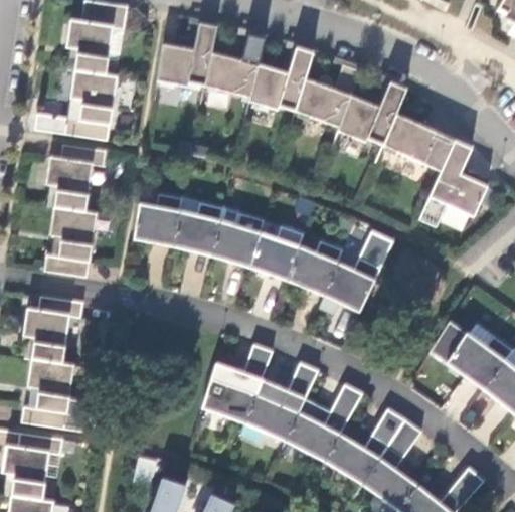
[(128,4),(103,0),(84,0),(81,18),(69,16),(65,44),(77,45),(75,58),(73,67),(106,72),(108,59),(120,61),(124,25),(128,4)]
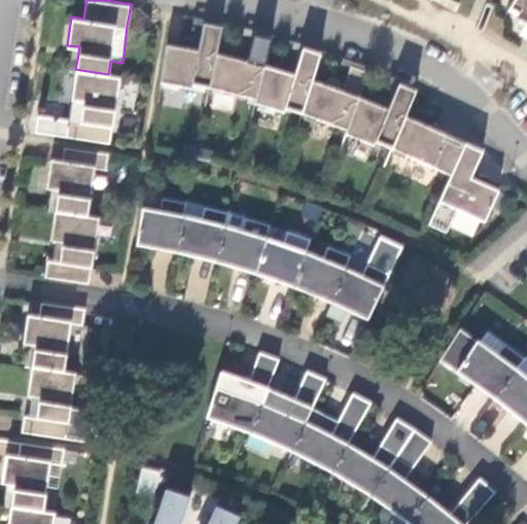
[(515,0),(511,9),(526,18),(526,0),(515,0)]
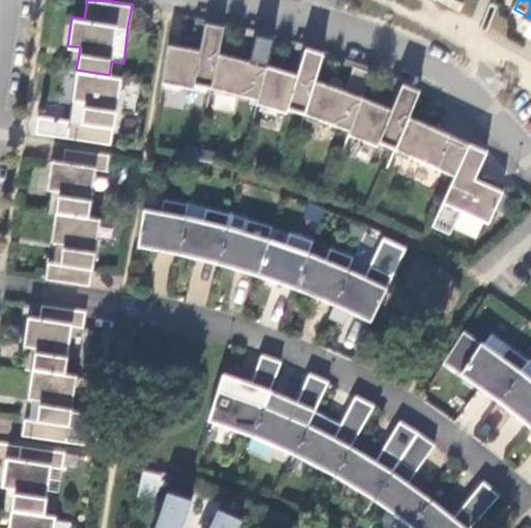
[(200,49),(168,43),(162,81),(195,87),(196,84),(213,87),(220,53),(225,25),(205,22),(200,49)]
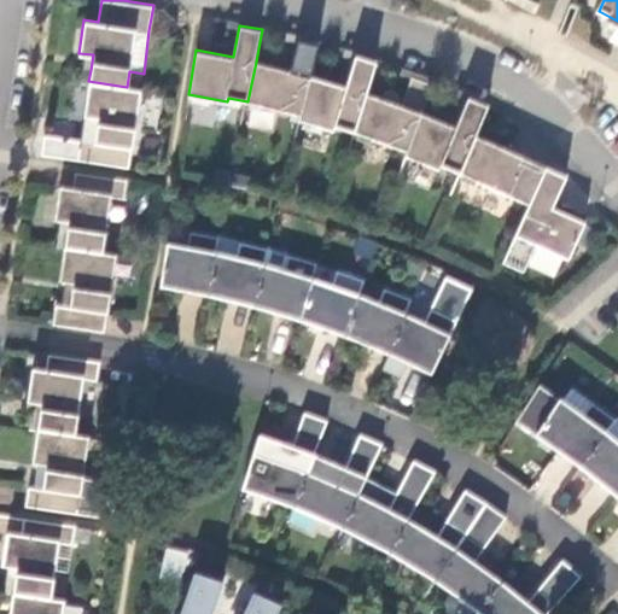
[(291,70),(256,62),(248,101),(302,115),(312,76),(320,44),(299,39),(291,70)]
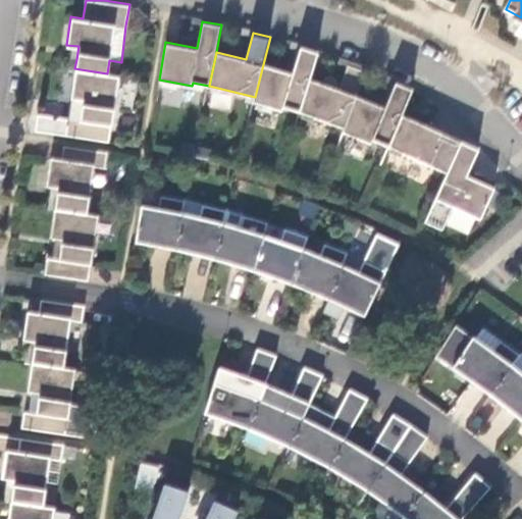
[(293,72),(263,64),(255,97),(254,100),(283,109),(284,106),(301,111),(311,79),(319,52),(301,47),(293,72)]
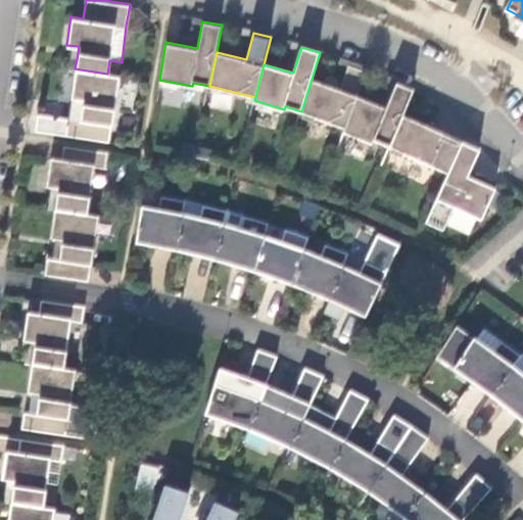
[(340,89),(312,79),(301,111),(345,127),(358,95),(367,69),(350,63),(340,89)]
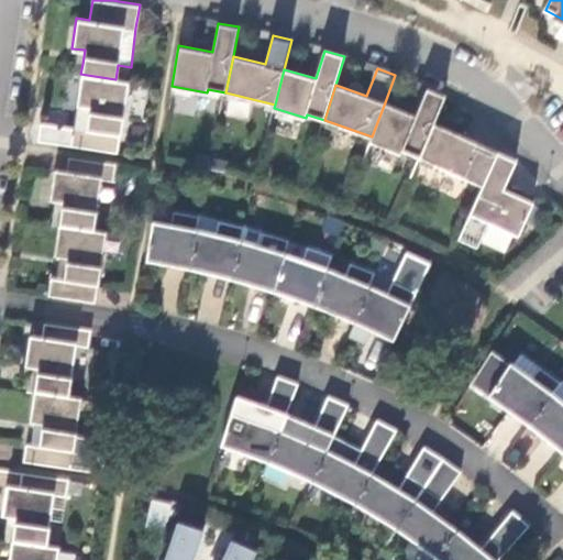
[(116,79),(80,74),(76,103),(88,106),(86,127),(84,127),(74,125),(70,143),(118,150),(128,81),(116,79)]
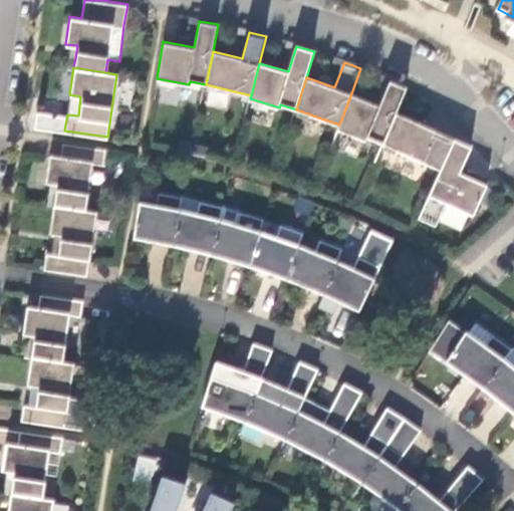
[(379,105),(351,93),(339,124),(338,129),(367,141),(368,137),(384,144),(398,113),(408,88),(390,80),(379,105)]
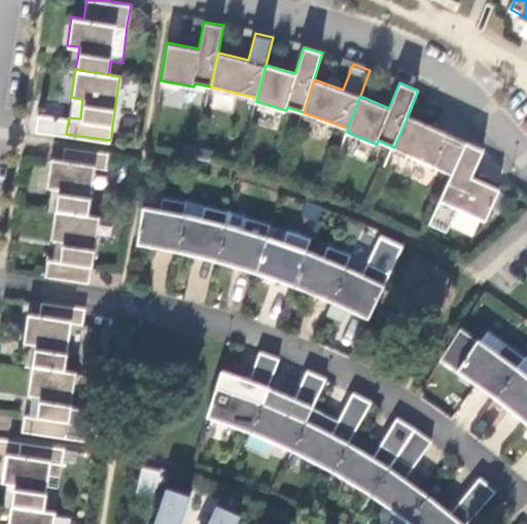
[(467,143),(408,116),(394,147),(454,174),(467,143)]
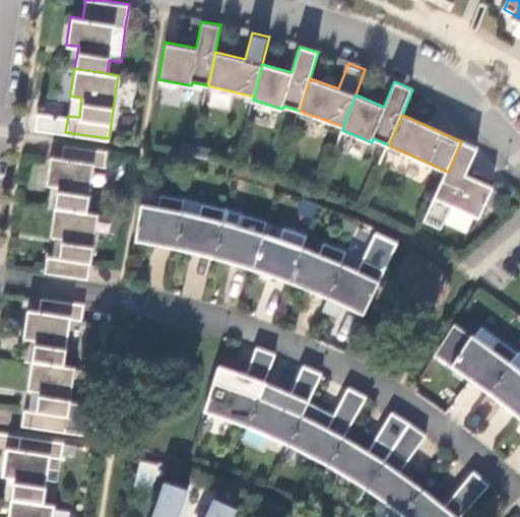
[(478,148),(461,141),(448,172),(426,219),(443,229),(452,207),(480,217),(495,187),(466,175),(478,148)]
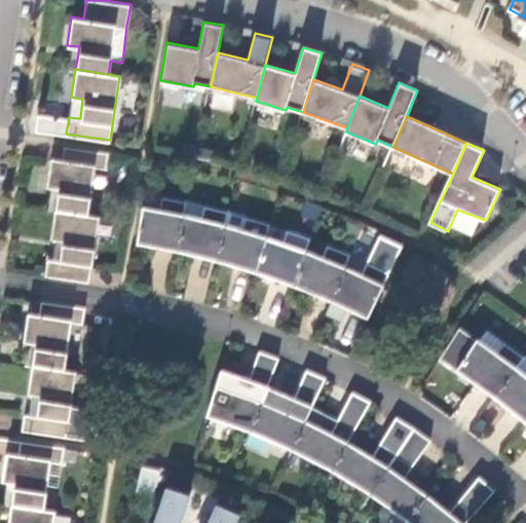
[(108,151),(65,145),(63,158),(50,156),(46,185),(58,186),(57,198),(54,208),(87,213),(95,164),(106,165),(108,151)]
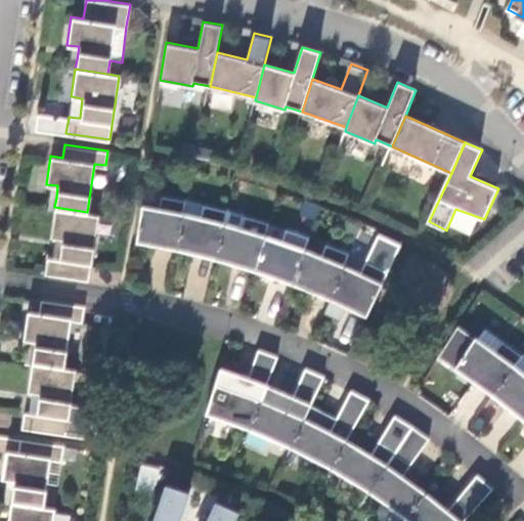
[(182,214),(184,200),(161,196),(159,209),(141,206),(135,243),(165,248),(180,251),(194,254),(224,262),(253,270),(281,279),(310,291),(338,303),(365,315),(386,271),(364,261),(358,273),(342,266),(348,253),(324,244),(319,256),(303,250),(308,236),(286,228),(281,242),(264,235),(268,222),(245,215),(241,228),(222,223),(226,210),(203,204),(200,218),(182,214)]
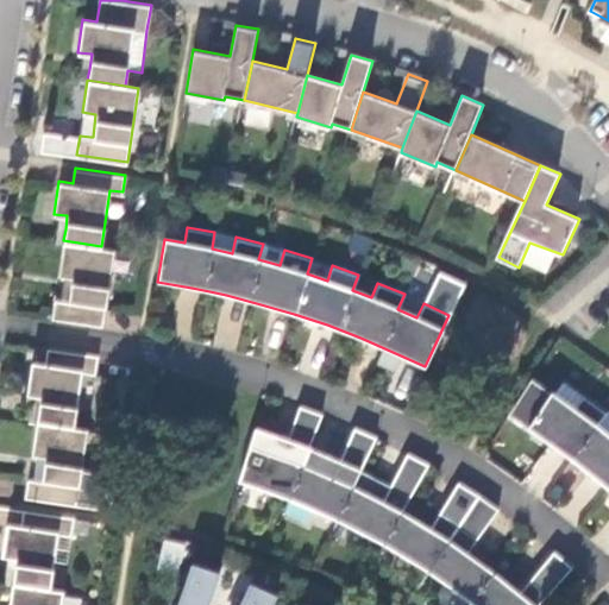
[(236,237),(214,232),(212,249),(232,253),(236,237)]
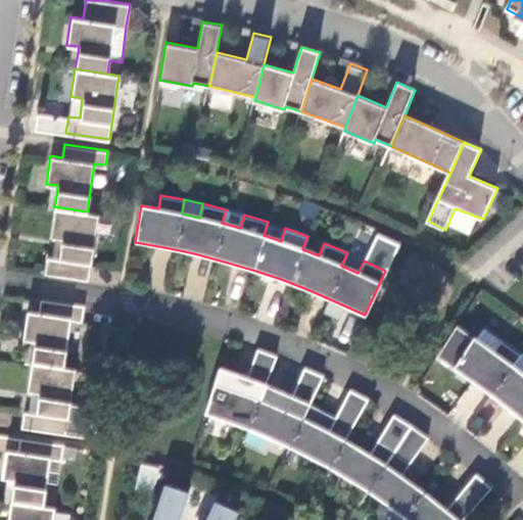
[(87,211),(54,206),(50,235),(61,237),(58,256),(57,256),(47,255),(44,273),(89,278),(98,214),(87,211)]
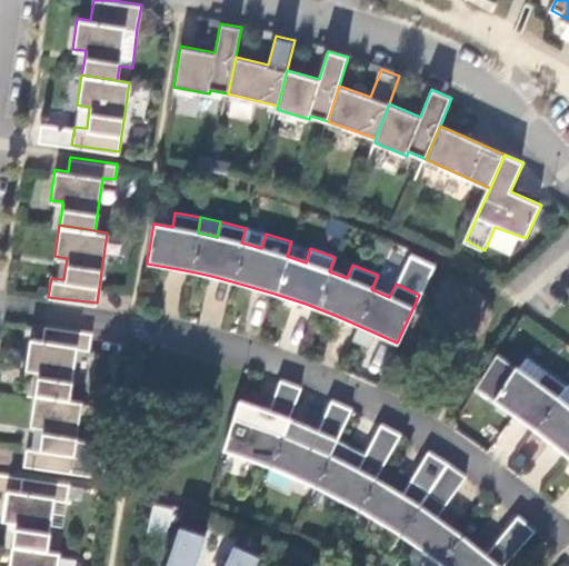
[(266,234),(246,228),(241,242),(261,248),(266,234)]
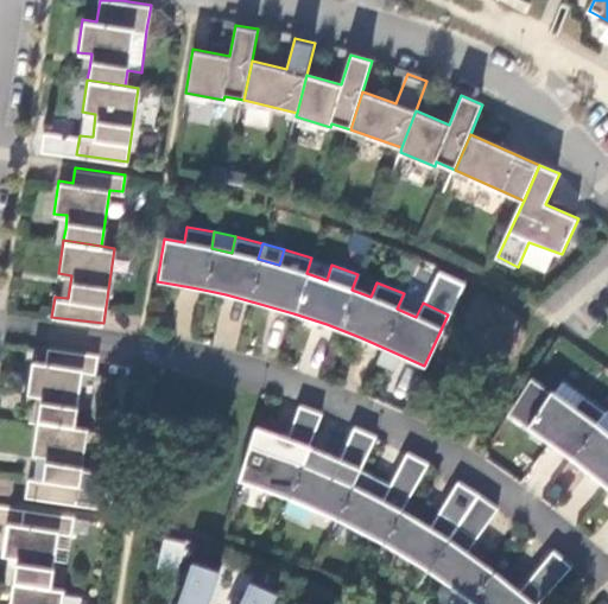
[(99,354),(48,347),(45,362),(44,362),(32,361),(26,393),(40,395),(37,420),(74,426),(82,369),(96,372),(99,354)]
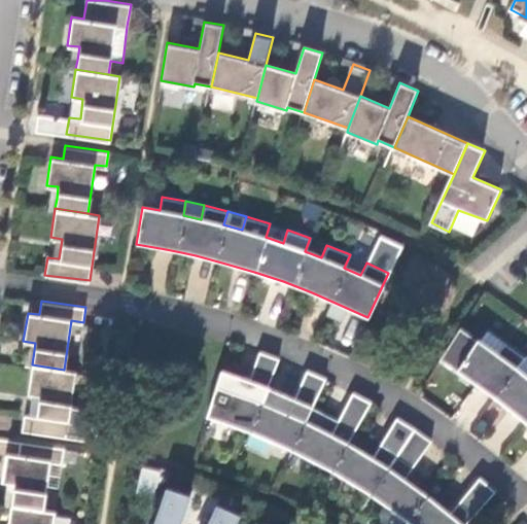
[(461,324),(440,357),(494,396),(526,421),(526,422),(526,374),(517,365),(526,354),(505,340),(497,351),(479,338),(461,324)]
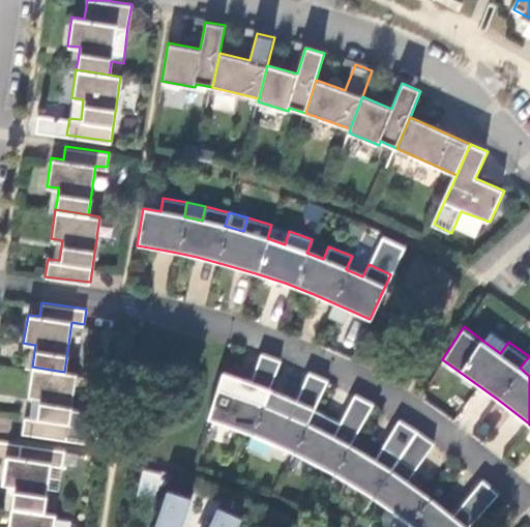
[(491,328),(481,340),(500,353),(508,342),(491,328)]
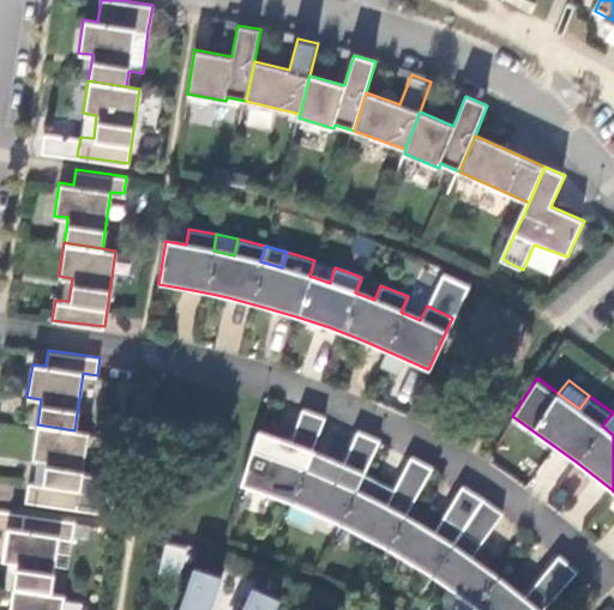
[(325,416),(301,408),(289,442),(257,432),(240,484),(264,493),(290,502),(305,467),(311,451),(325,416)]
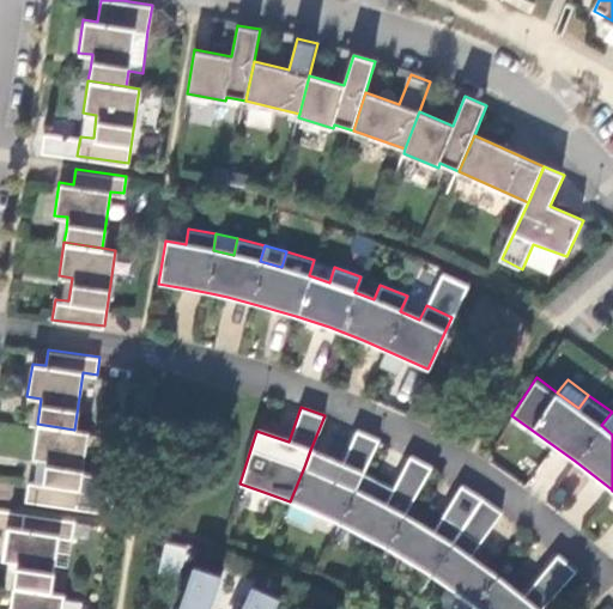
[(612,413),(612,412),(601,425),(612,434),(612,413)]
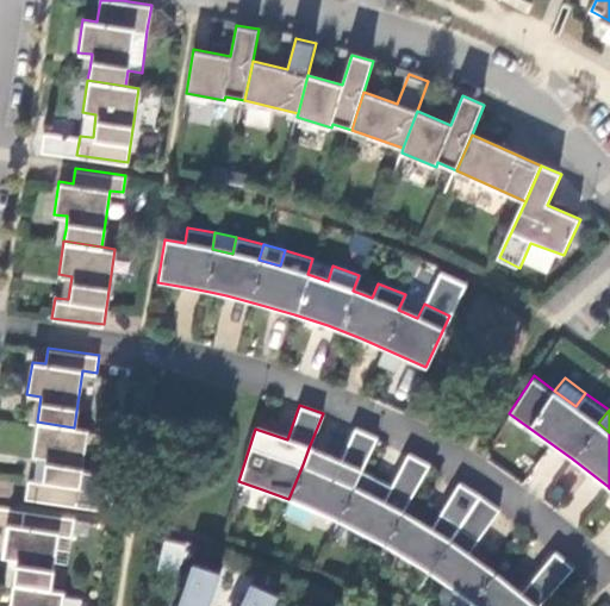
[(74,428),(37,422),(31,454),(45,456),(42,480),(29,478),(25,498),(76,505),(88,430),(74,428)]
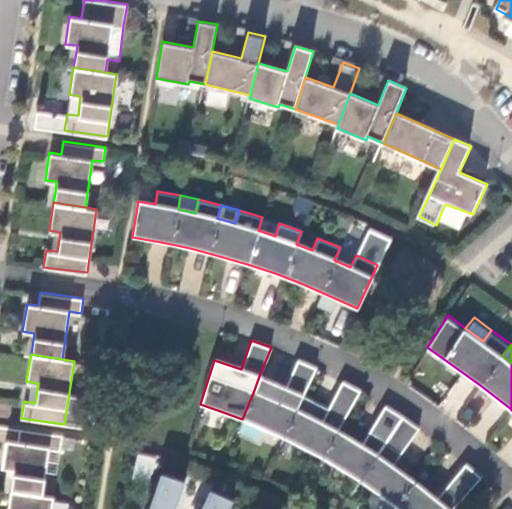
[(254,390),(242,419),(251,422),(263,427),(283,436),(303,394),(316,367),(297,358),(285,387),(259,376),(254,390)]
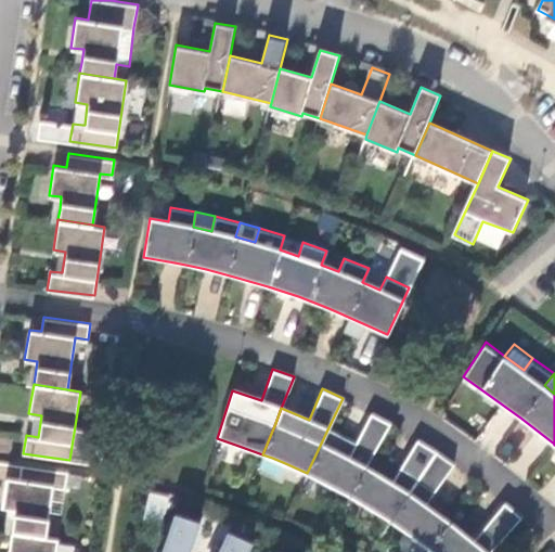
[(371,412),(356,441),(328,427),(307,473),(318,478),(333,487),(349,496),(365,465),(390,422),(371,412)]
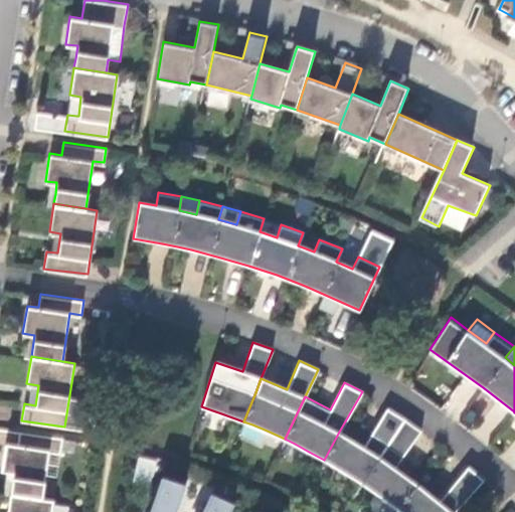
[(404,417),(387,406),(363,447),(339,432),(324,460),(338,468),(362,482),(404,417)]
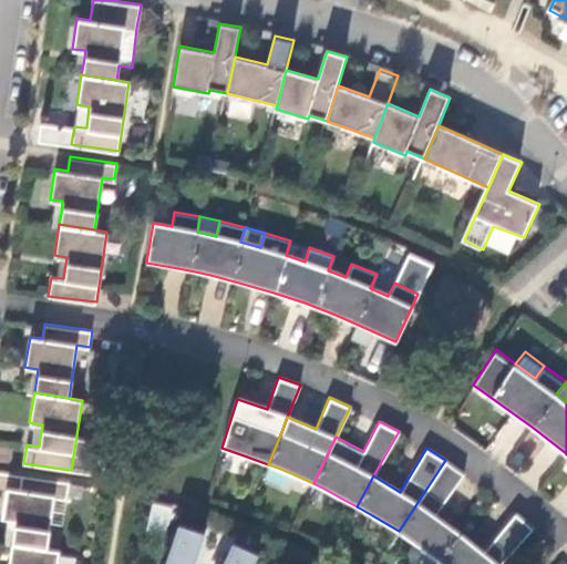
[(434,514),(464,473),(445,460),(399,531),(419,545),(437,560),(459,532),(434,514)]
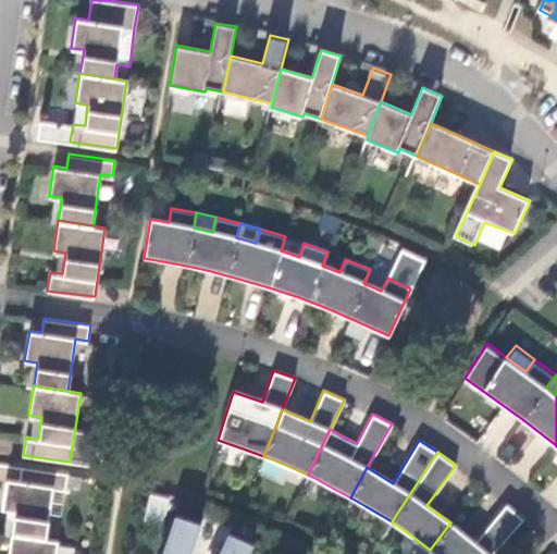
[(69,472),(22,465),(20,480),(7,478),(2,508),(15,511),(11,532),(46,538),(47,531),(53,487),(65,488),(69,472)]
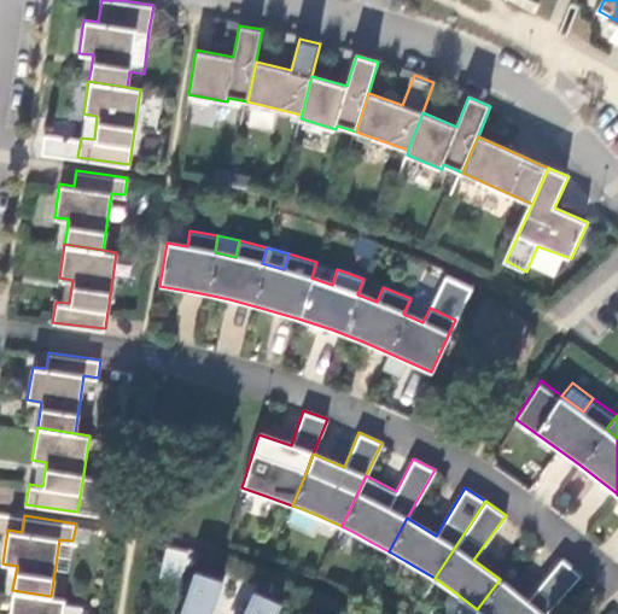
[(158,574),(182,579),(187,548),(164,543),(158,574)]
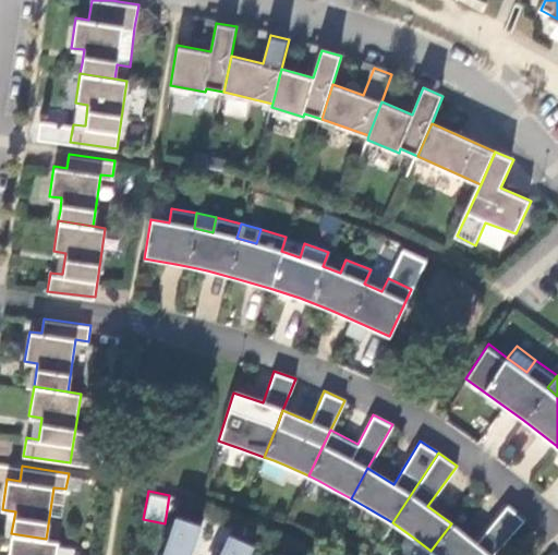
[(475,543),(451,523),(431,551),(436,554),(490,554),(524,518),(507,504),(475,543)]
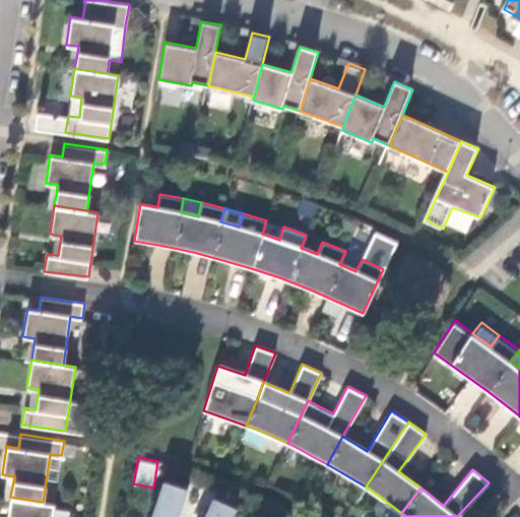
[(178,516),(187,488),(164,480),(157,499),(150,516),(178,516)]
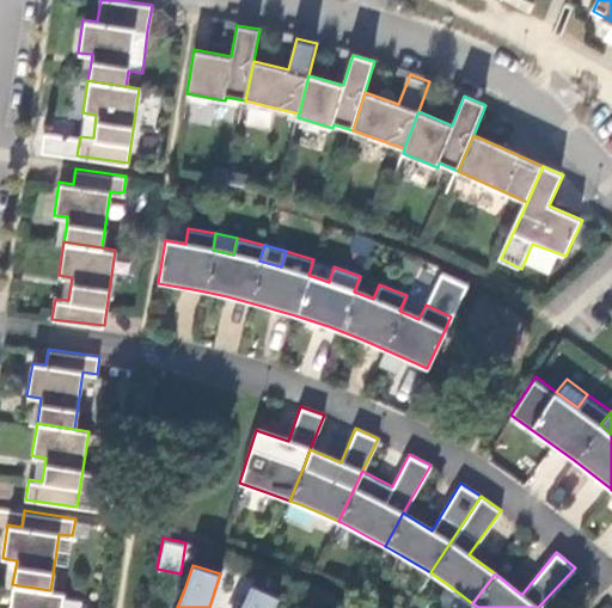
[(50,590),(12,584),(8,607),(61,607),(63,591),(50,590)]
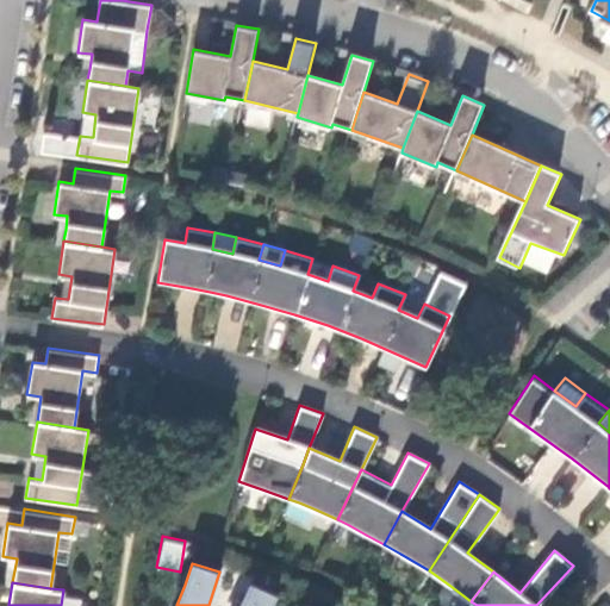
[(271,605),(277,594),(249,582),(240,603),(238,605),(271,605)]
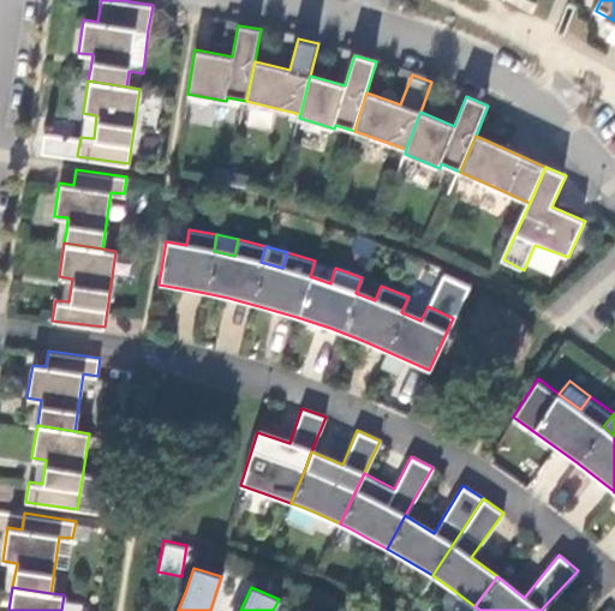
[(451,610),(466,610),(470,606),(449,589),(440,601),(451,610)]
